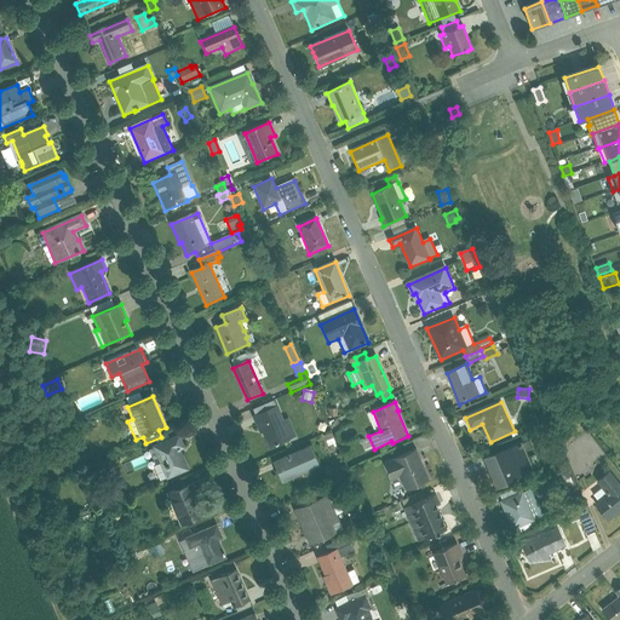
[(276,447),(296,437),(288,419),(283,420),(279,407),(254,418),(262,434),(264,432),(270,448),(275,446),(276,447)]
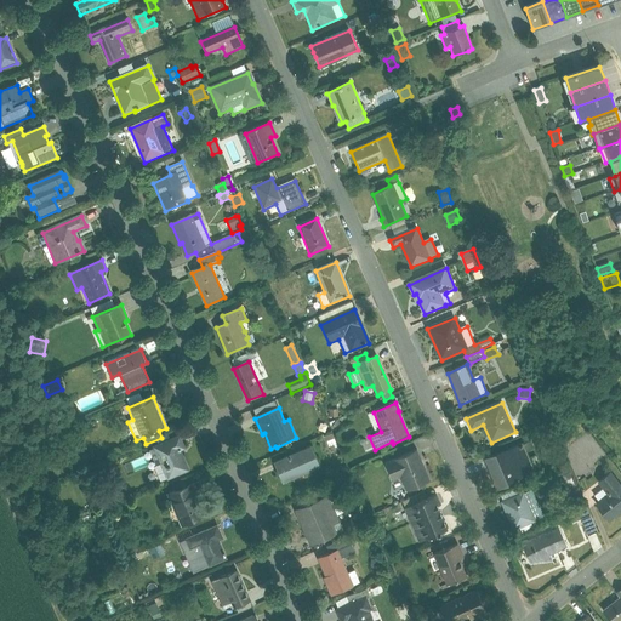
[(74,409),(64,412),(68,423),(78,419),(74,409)]
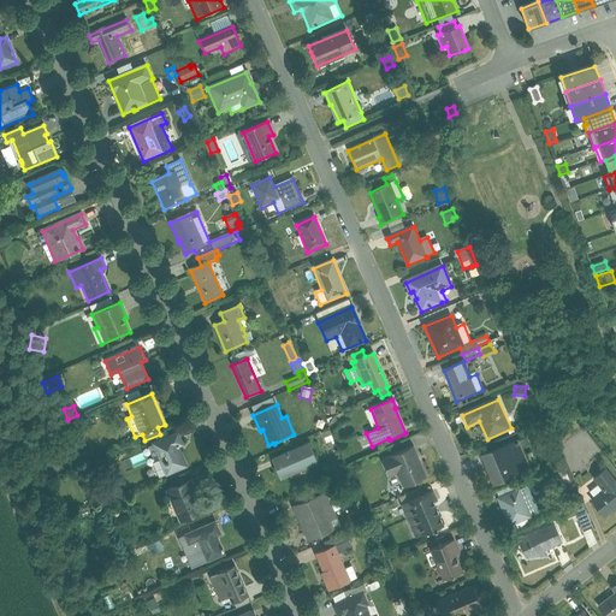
[(331,419),(326,421),(329,426),(333,431),(339,422),(335,418),(332,421),(331,419)]
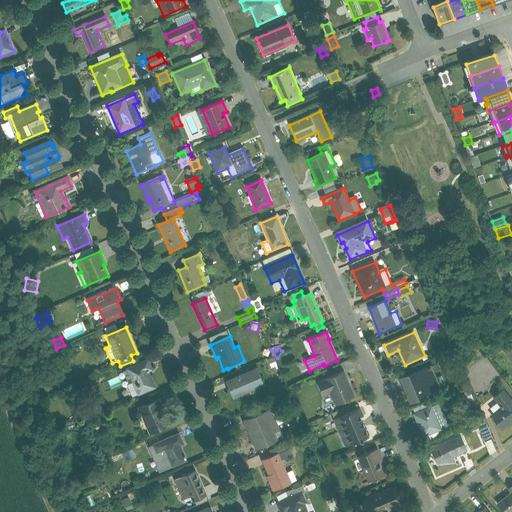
[(448,355),(451,362),(458,359),(454,352),(448,355)]
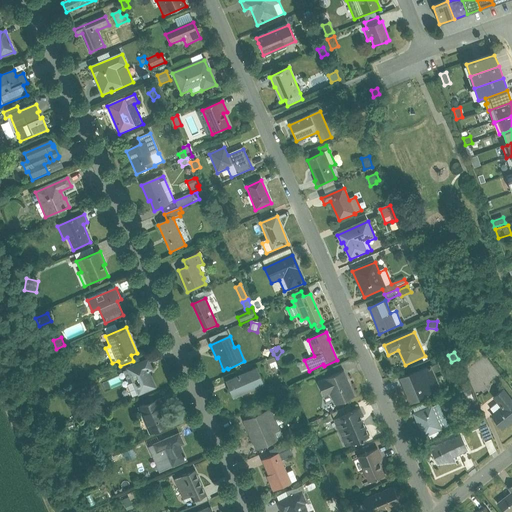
[(267,359),(271,370),(277,367),(273,357),(267,359)]
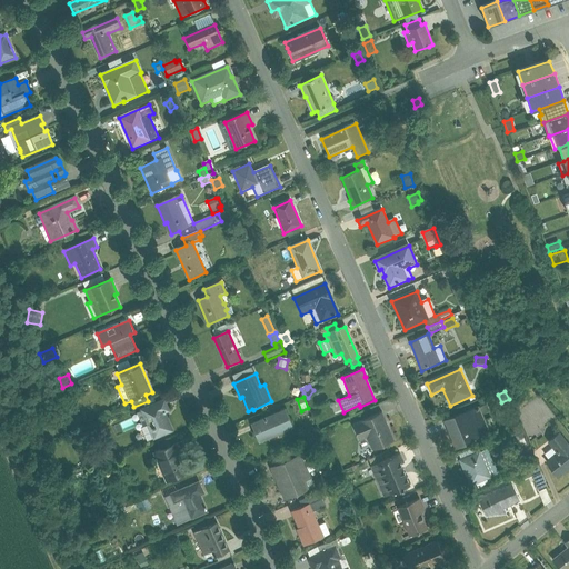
[(169,411),(165,401),(140,412),(141,412),(137,413),(142,428),(142,429),(145,435),(143,436),(147,442),(172,432),(165,415),(166,413),(169,411)]
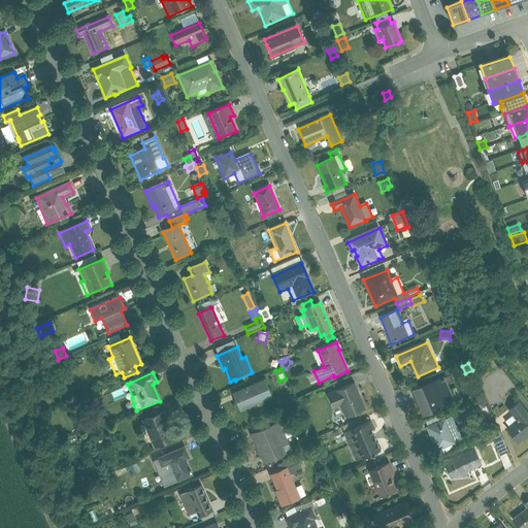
[(446,380),(446,378),(413,392),(423,418),(433,413),(433,411),(455,402),(455,400),(459,398),(455,389),(451,390),(449,386),(453,384),(451,377),(446,380)]
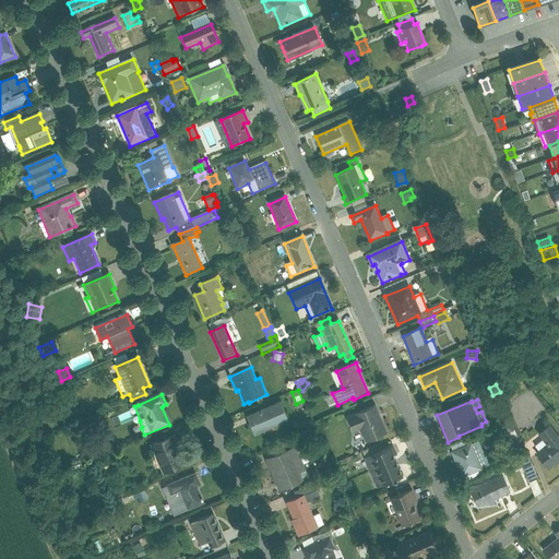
[(288,421),(281,405),(248,419),(254,436),(288,421)]
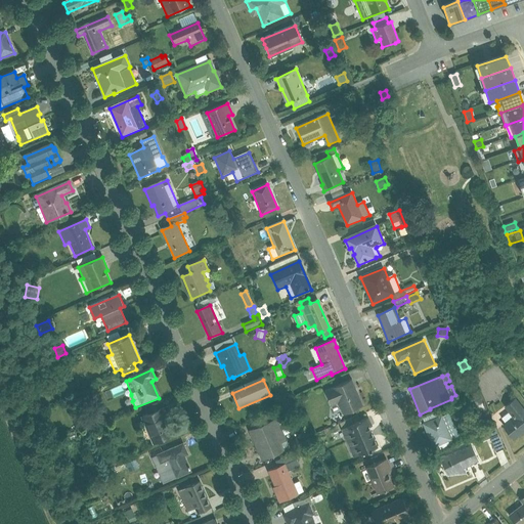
[(343,416),(363,407),(351,381),(324,392),(331,407),(338,404),(343,416)]
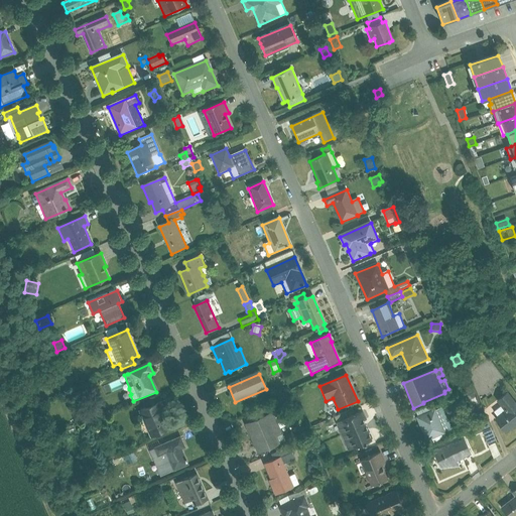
[(63,382),(67,388),(75,384),(73,378),(63,382)]
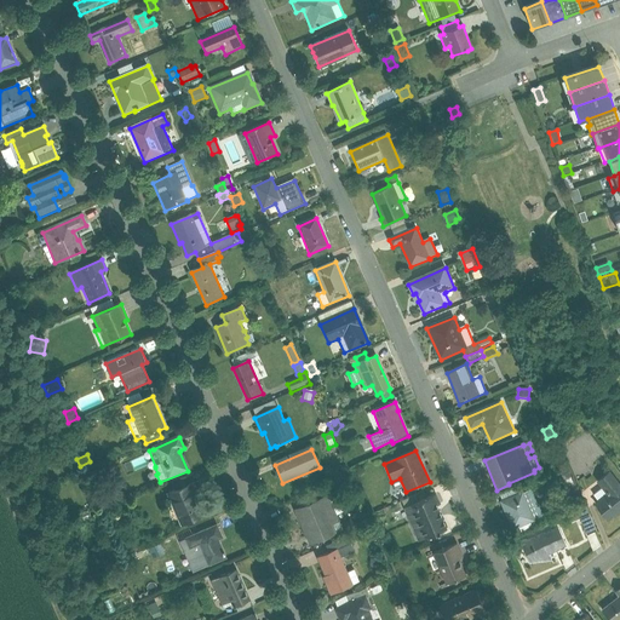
[(560,471),(572,500),(579,497),(567,469),(560,471)]
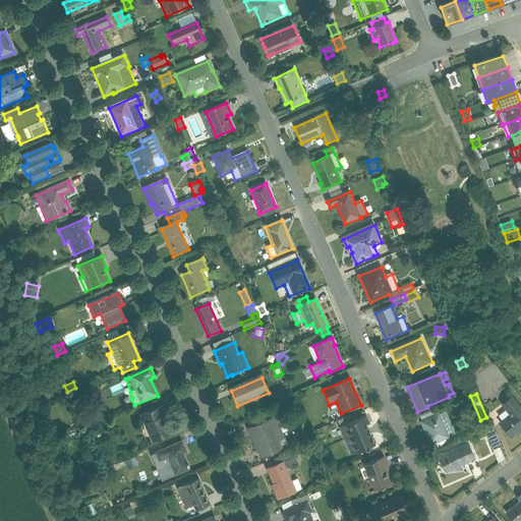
[(511,438),(520,428),(520,409),(512,398),(501,405),(506,411),(499,416),(502,421),(500,423),(511,438)]
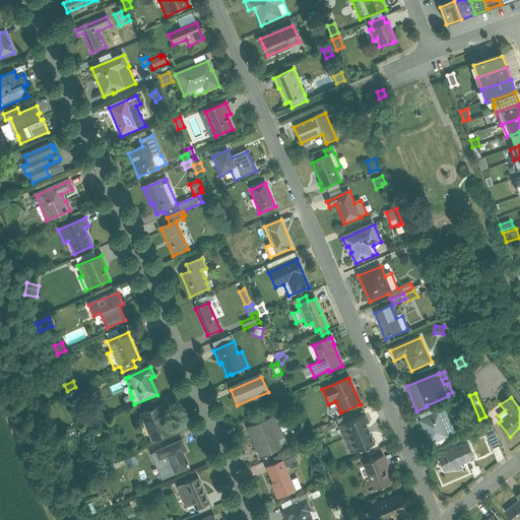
[(151,442),(170,434),(163,414),(165,413),(161,406),(140,415),(151,442)]
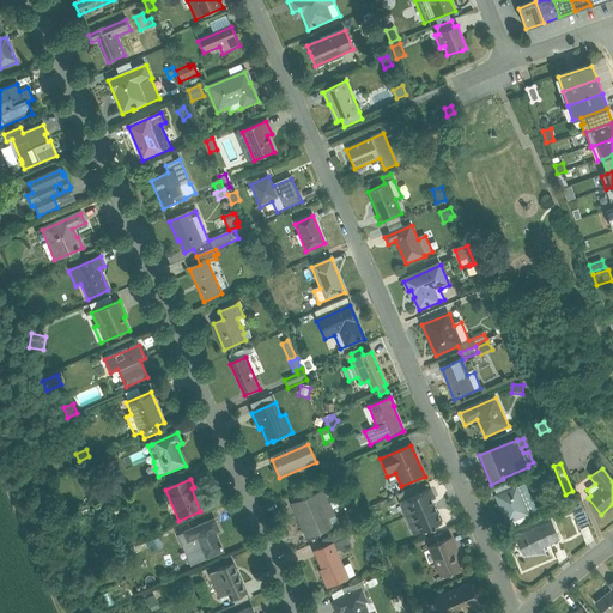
[(307,540),(339,526),(333,510),(339,508),(334,495),(328,497),(325,491),(323,491),(321,485),(309,490),(311,496),(291,505),(307,540)]
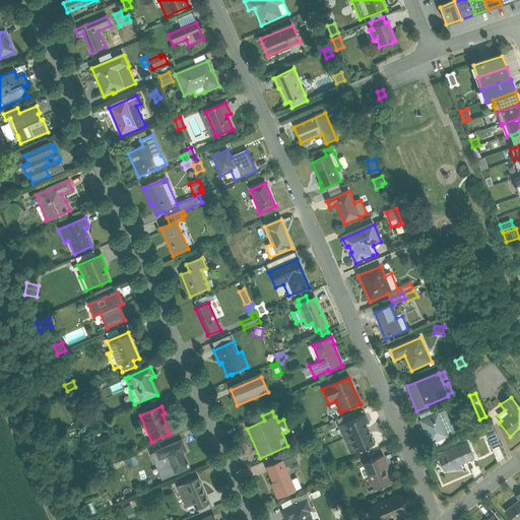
[(431,444),(455,434),(446,411),(420,421),(431,444)]
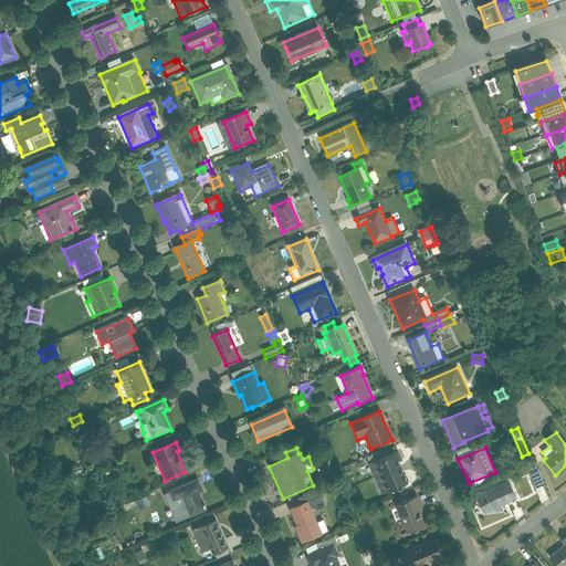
[(381,495),(408,484),(399,463),(401,461),(398,452),(368,465),(381,495)]
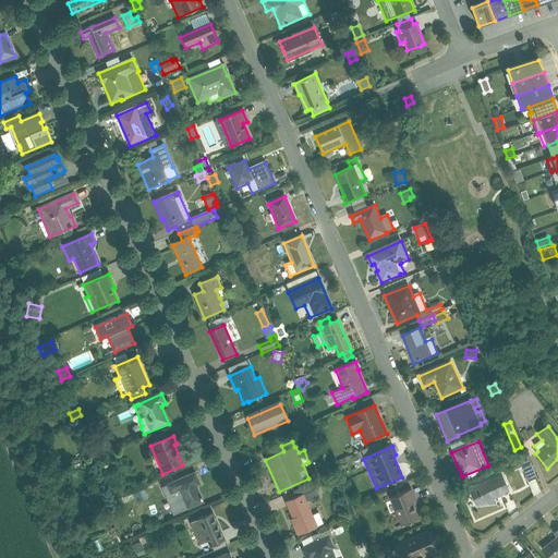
[(519,462),(529,483),(537,478),(528,458),(519,462)]
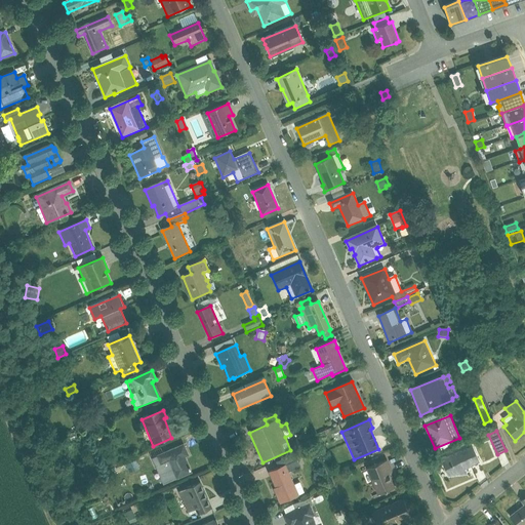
[(189,456),(184,446),(156,457),(160,466),(156,467),(163,485),(175,480),(176,480),(192,474),(185,458),(189,456)]
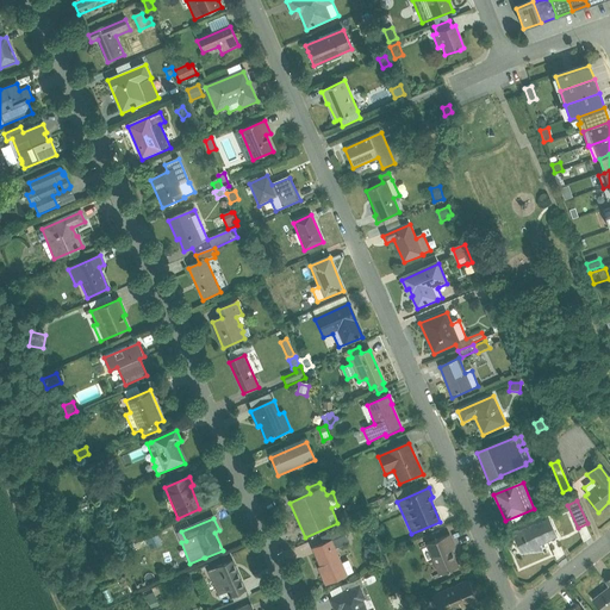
[(556,537),(549,521),(514,536),(521,553),(542,551),(542,545),(556,537)]
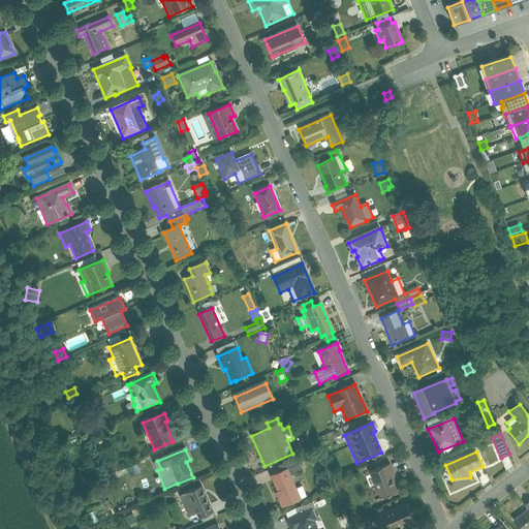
[(282,508),(301,500),(291,476),(302,472),(300,465),(297,459),(278,467),(281,472),(272,477),(280,497),(278,498),(282,508)]
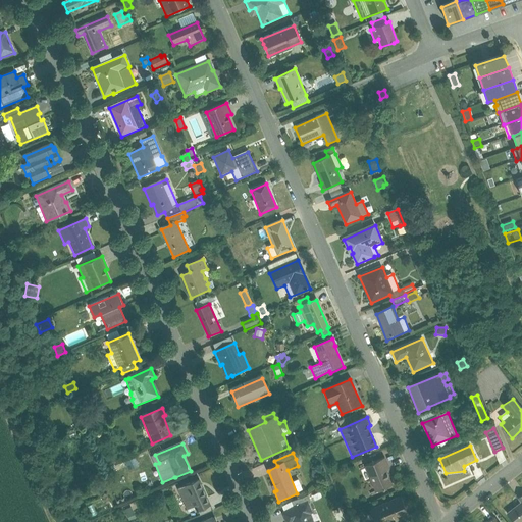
[(375,491),(392,484),(385,471),(389,470),(384,459),(364,467),(375,491)]
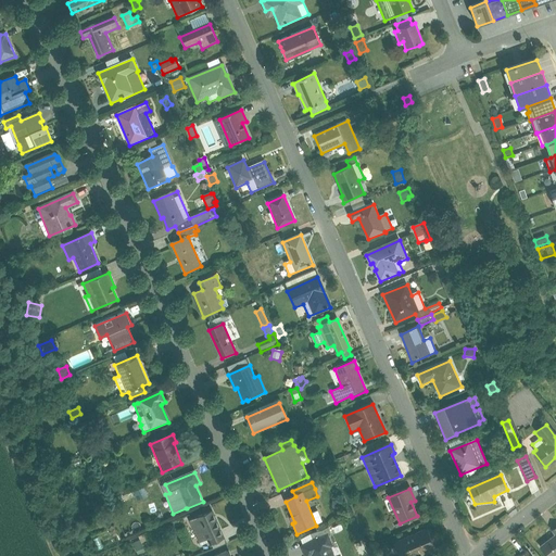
[(148,498),(143,490),(134,494),(137,504),(148,498)]
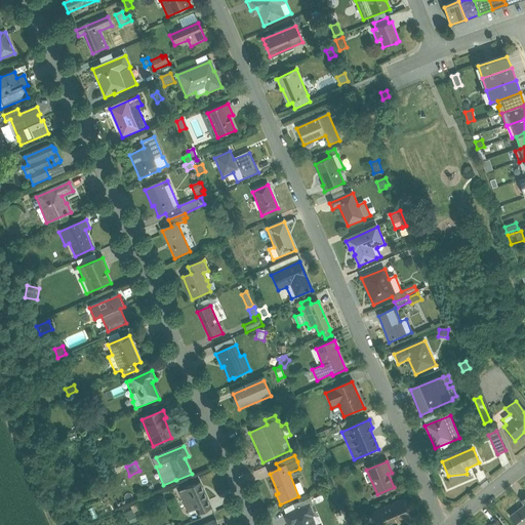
[(264,470),(254,473),(256,480),(266,477),(264,470)]
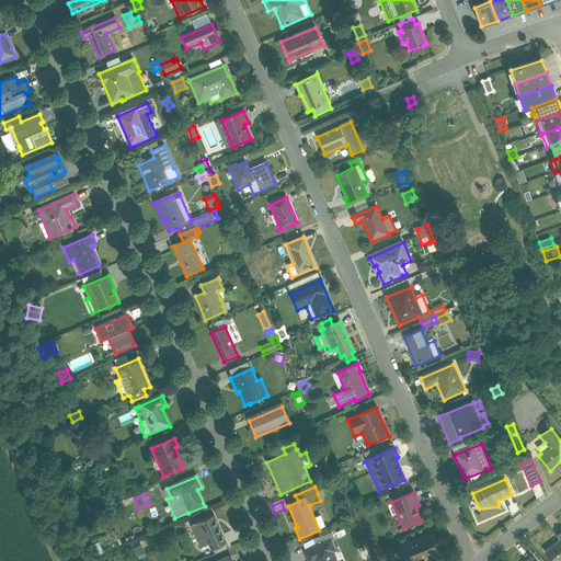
[(212,551),(226,545),(214,516),(191,526),(201,549),(202,548),(204,551),(210,548),(212,551)]
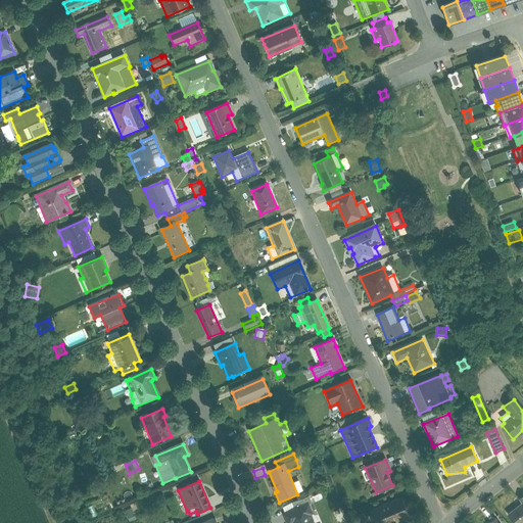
[(515,522),(522,522),(522,494),(519,498),(522,503),(508,514),(515,522)]
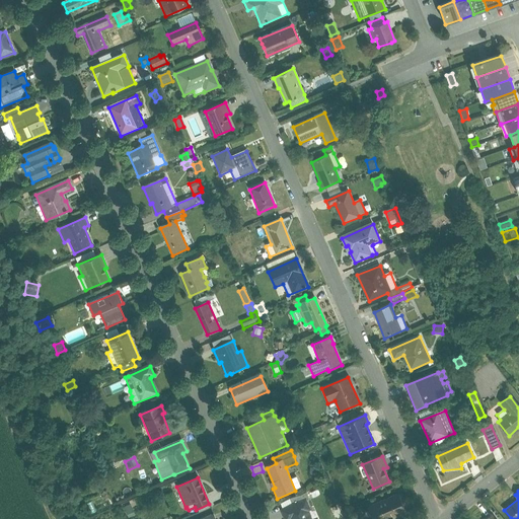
[(311,509),(307,500),(311,498),(309,492),(290,500),(292,505),(282,510),(286,518),(290,518),(312,518),(308,510),(311,509)]
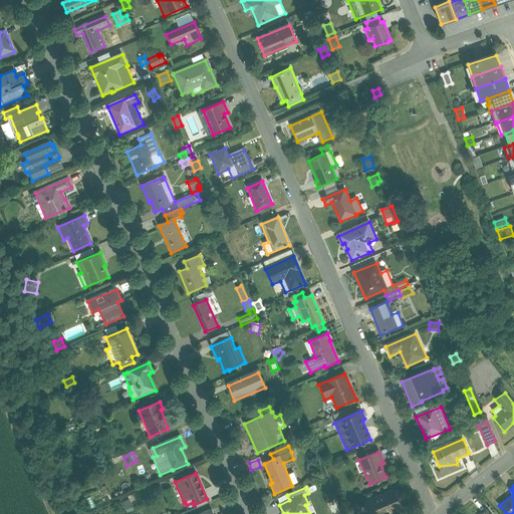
[(390,513),(391,513),(404,509),(395,488),(363,502),(368,513),(377,513),(388,510),(390,513)]
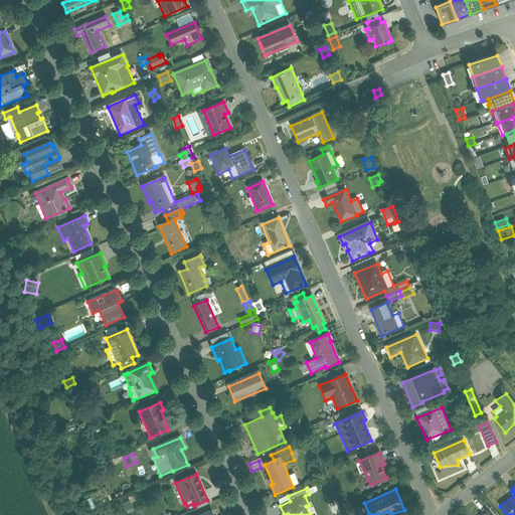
[(130,502),(123,504),(127,514),(129,514),(135,513),(130,502)]
